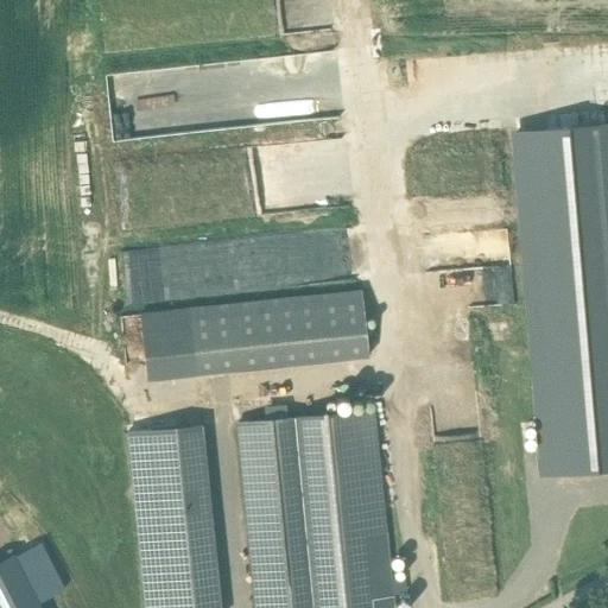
[(105,124),(234,126),(235,83),(105,82),(105,124)]
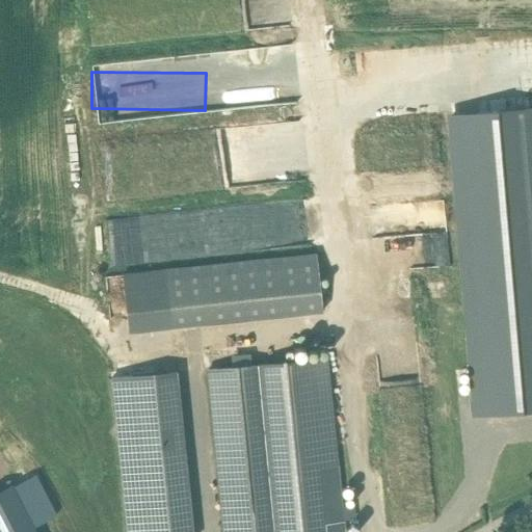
[(531,101),(447,109),(477,407),(531,401),(531,101)]
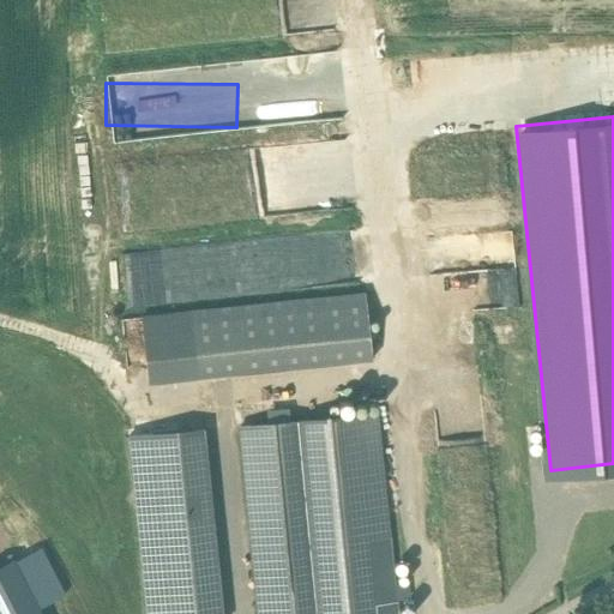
[(439,145),(441,190),(513,186),(511,142),(439,145)]
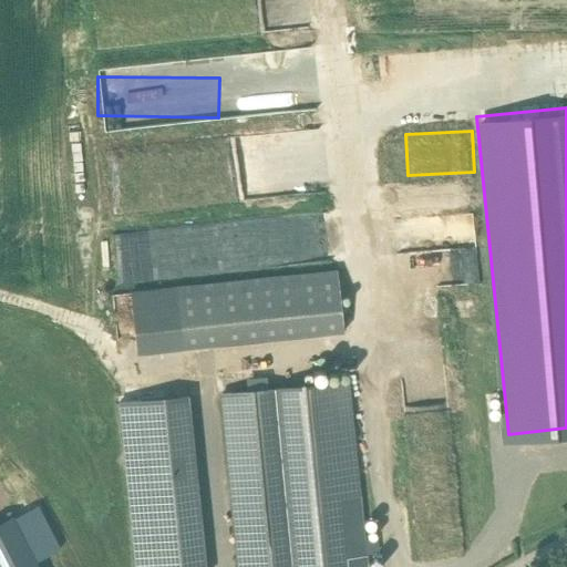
[(337,269),(176,287),(183,349),(344,332),(337,269)]
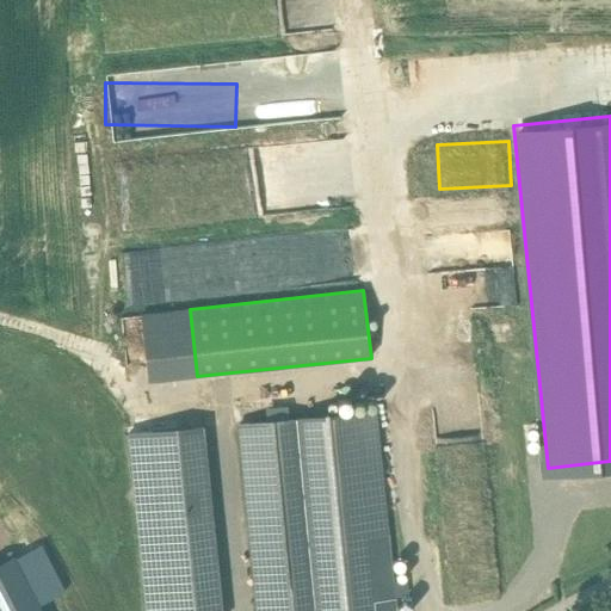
[(128,338),(140,338),(139,316),(121,316),(122,332),(128,331),(128,338)]
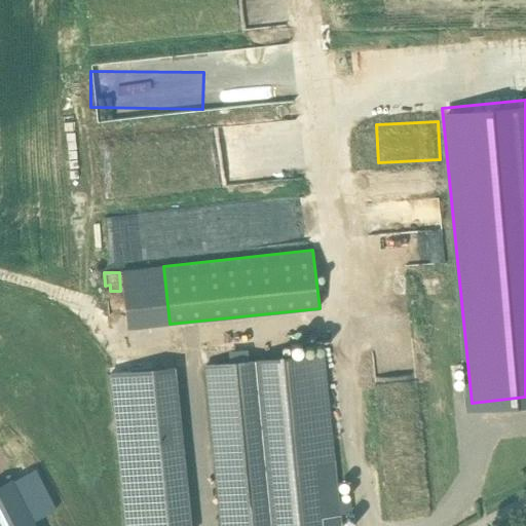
[(340,525),(323,352),(207,365),(222,525),(340,525)]
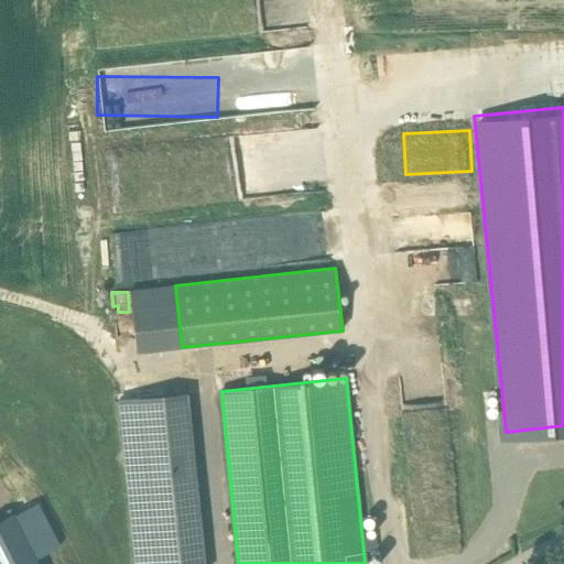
[(204,563),(194,464),(127,472),(136,563),(204,563)]
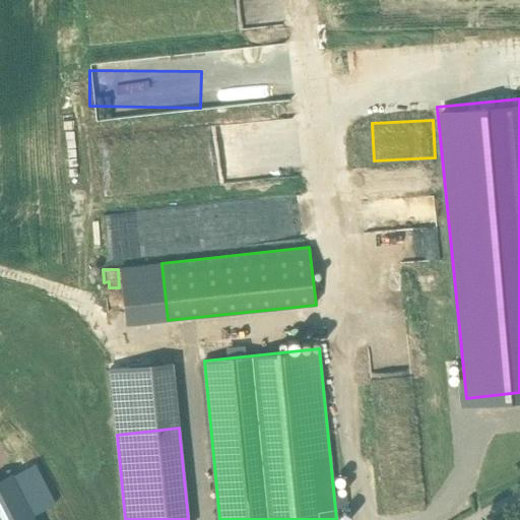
[(36,519),(12,473),(0,478),(0,519),(36,519)]
